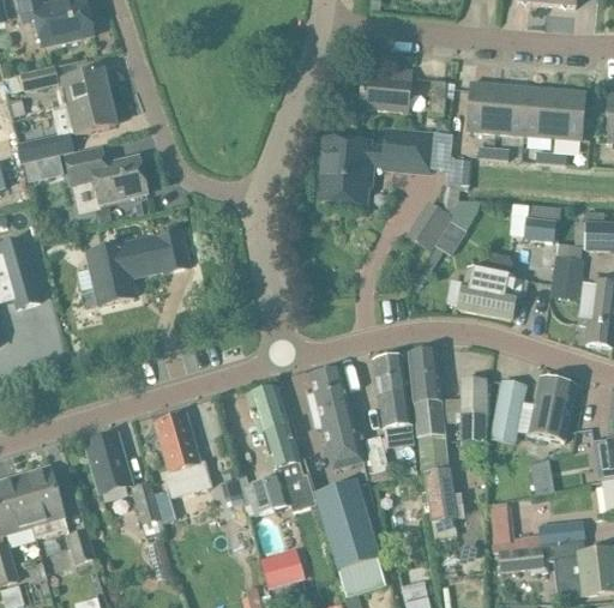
[(40,36),(42,47),(94,35),(85,0),(74,0),(46,6),(43,0),(19,0),(24,22),(34,20),(37,37),(40,36)]
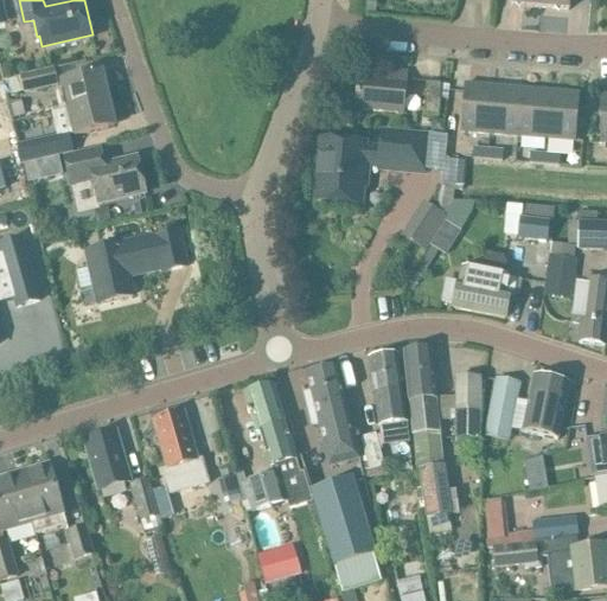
[(53,64),(20,71),(24,88),(57,80),(53,64)]
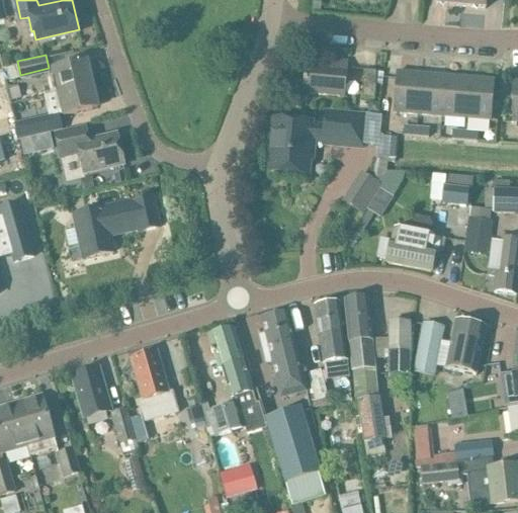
[(304,90),(345,94),(348,59),(333,57),(332,66),(307,64),(304,90)]
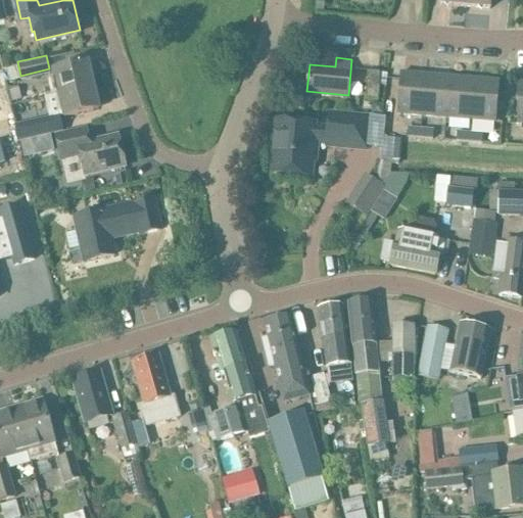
[(58,91),(94,83),(89,59),(52,67),(58,91)]
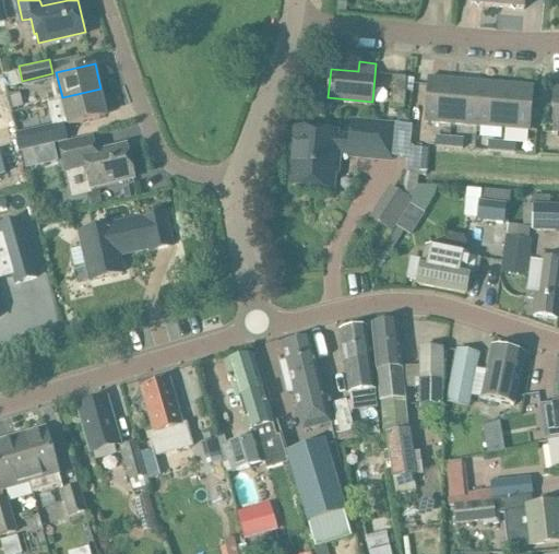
[(393,72),(390,102),(403,103),(406,73),(393,72)]
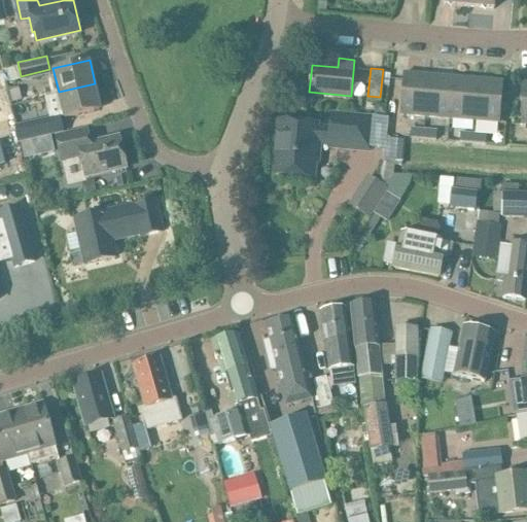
[(400,111),(425,113),(429,72),(403,70),(400,111)]
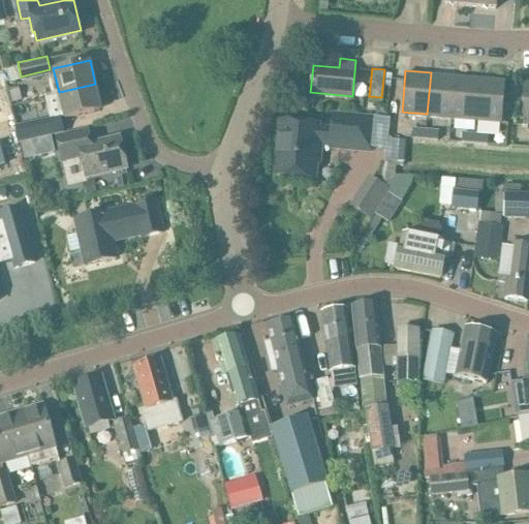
[(427,114),(452,116),(455,75),(431,72),(427,114)]
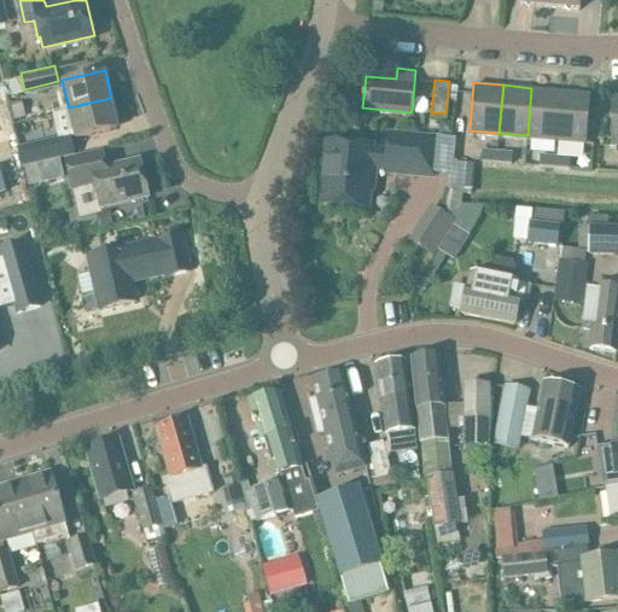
[(528,135),(557,138),(560,91),(531,88),(528,135)]
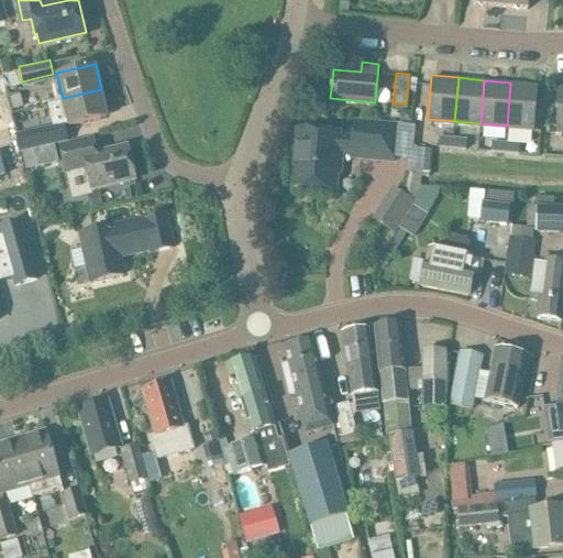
[(507,126),(533,129),(538,85),(510,83),(507,126)]
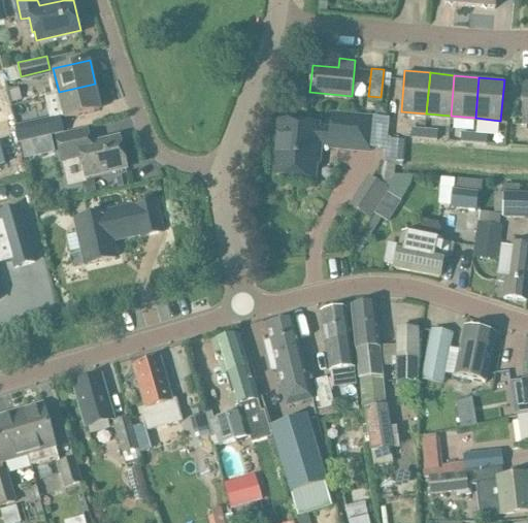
[(46,94),(51,117),(64,113),(64,116),(100,107),(95,84),(59,92),(46,94)]
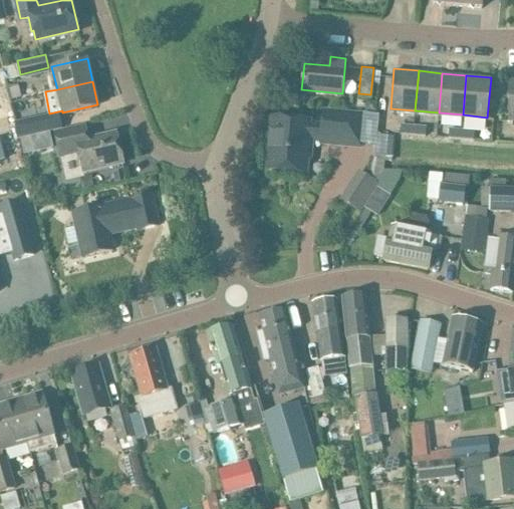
[(268,168),(305,171),(306,155),(310,156),(312,139),(321,140),(321,141),(360,144),(363,112),(323,109),(322,121),(309,120),(309,119),(270,115),(268,135),(271,135),(268,168)]
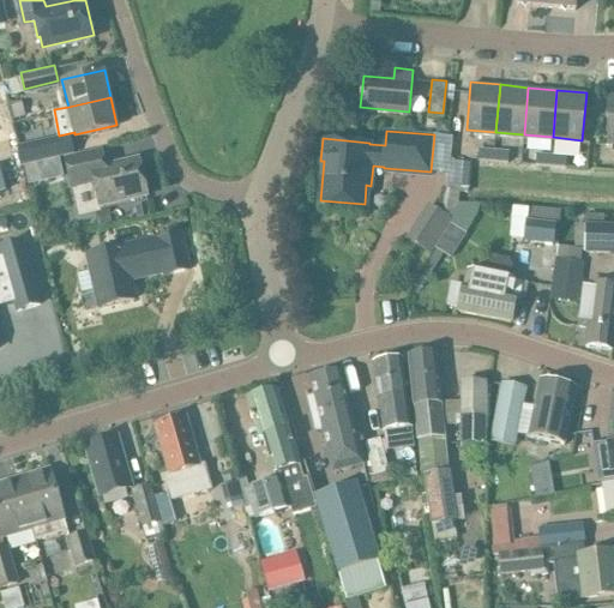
[(58,152),(72,150),(68,133),(37,140),(41,157),(43,156),(58,152)]
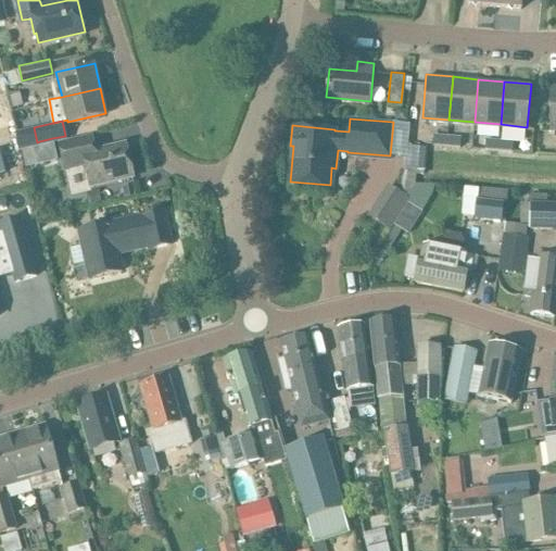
[(446,143),(447,133),(433,132),(432,142),(446,143)]
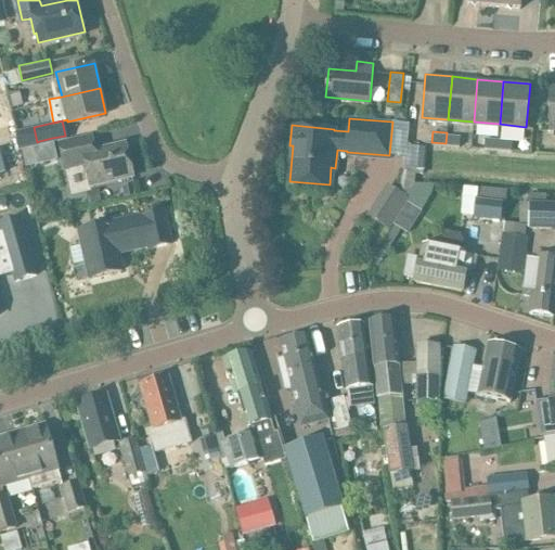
[(447,132),(446,143),(459,144),(460,133),(447,132)]
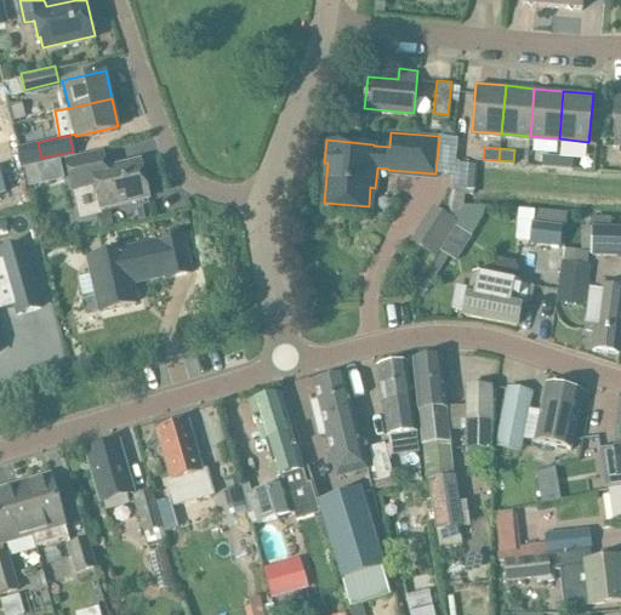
[(96,181),(102,205),(148,194),(140,158),(107,166),(102,151),(67,159),(74,186),(96,181)]
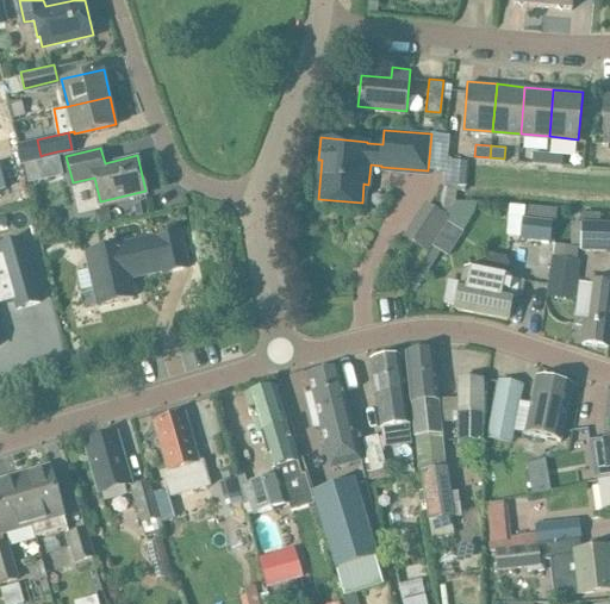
[(547,162),(548,149),(533,149),(531,161),(547,162)]
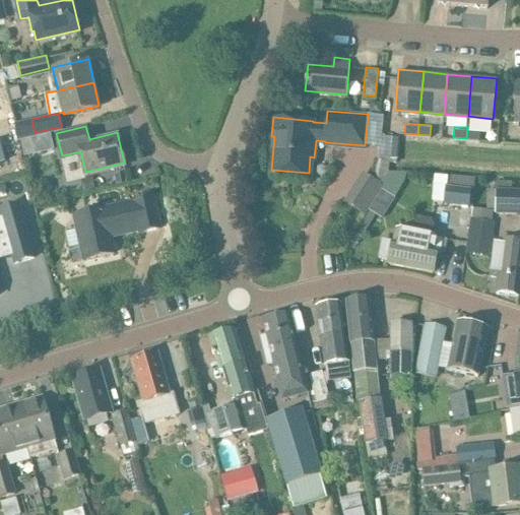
[(467,127),(466,138),(478,139),(479,128),(467,127)]
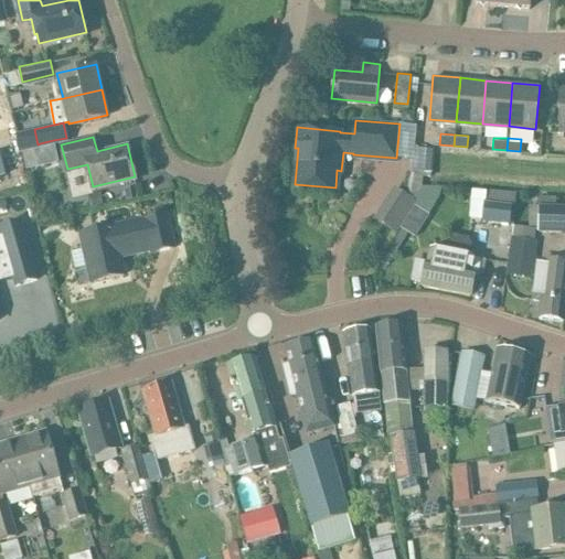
[(57,159),(53,140),(40,143),(43,161),(57,159)]
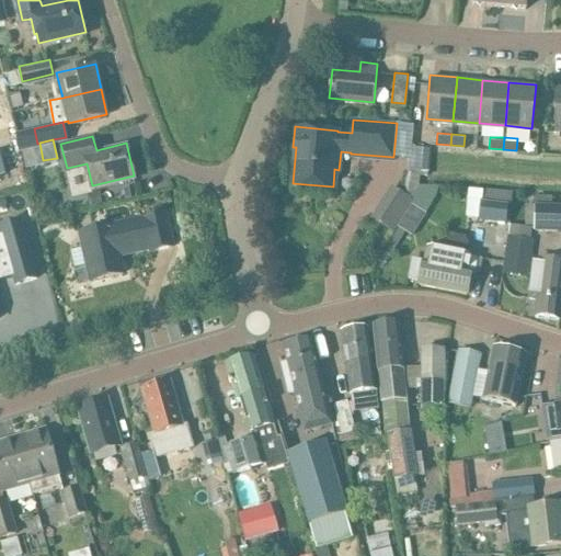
[(400,190),(416,193),(420,173),(403,170),(400,190)]
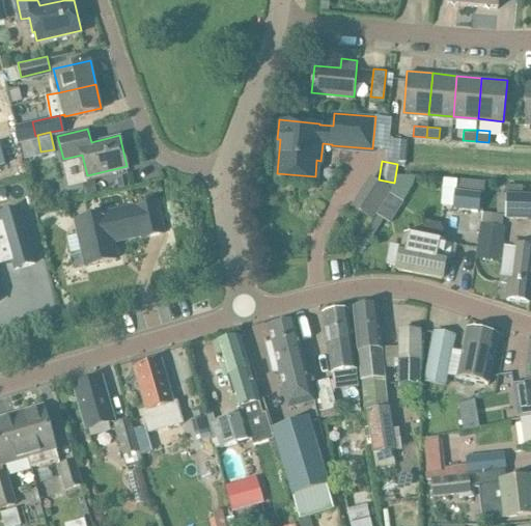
[(478,230),(481,209),(478,208),(480,192),(483,192),(485,181),(455,176),(451,205),(467,209),(464,228),(478,230)]
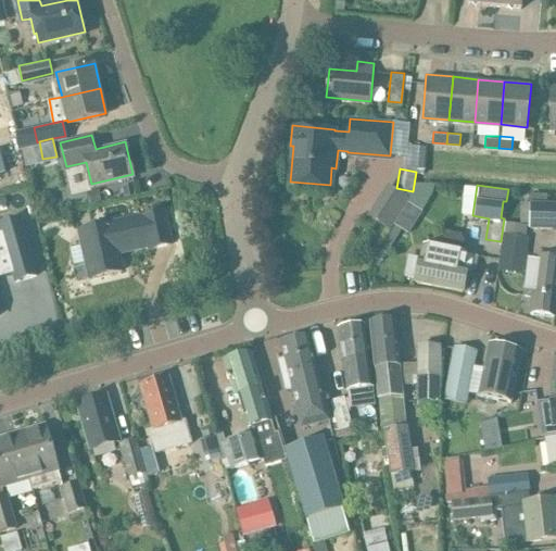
[(555,200),(547,200),(547,191),(529,191),(529,200),(520,200),(520,220),(529,220),(529,227),(555,227),(555,200)]
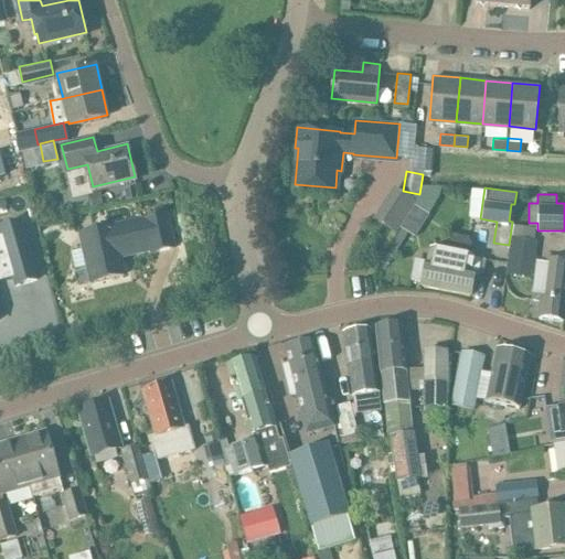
[(81,233),(92,279),(125,271),(120,255),(151,248),(152,249),(173,245),(167,213),(81,233)]
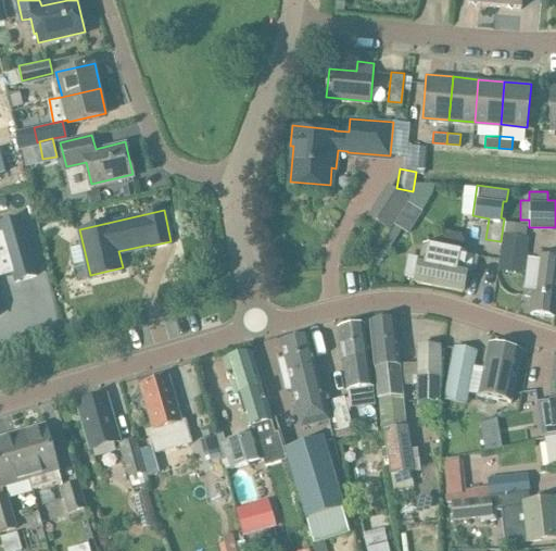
[(0,225),(1,229),(0,229),(0,274),(13,271),(15,279),(36,273),(20,216),(0,222),(0,225)]
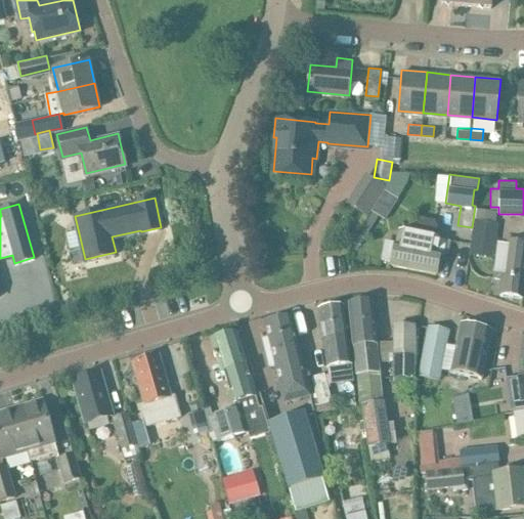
[(391,262),(436,272),(440,252),(443,252),(446,239),(400,228),(398,240),(384,238),(381,258),(392,260),(391,262)]
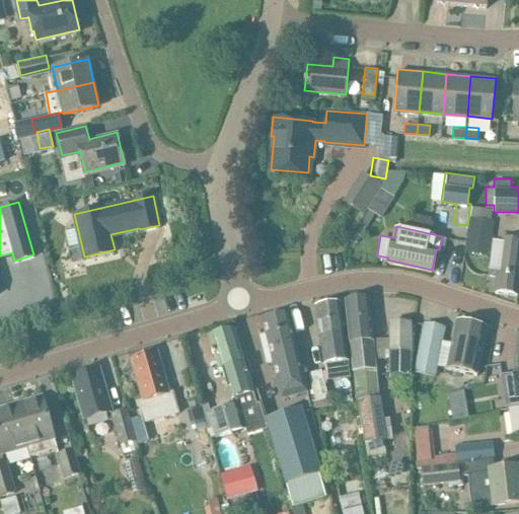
[(496,289),(517,292),(518,276),(518,241),(493,238),(488,276),(498,277),(496,289)]
